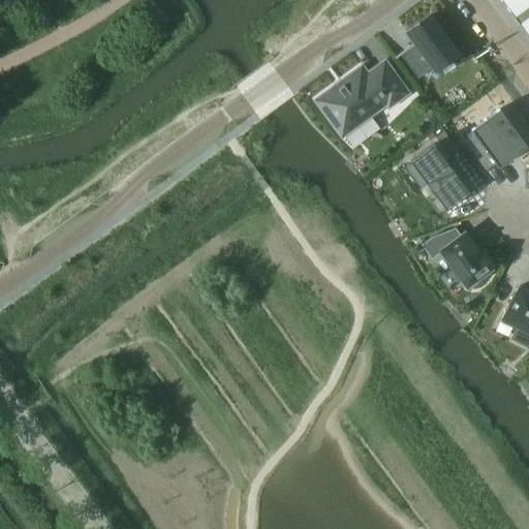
[(528,18),(524,10),(515,18),(520,26),(528,19),(528,18)]
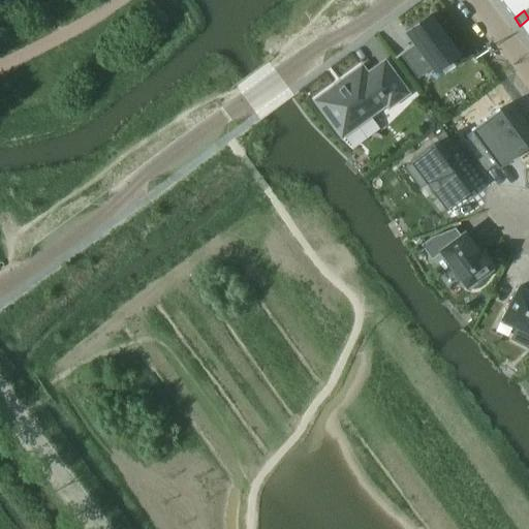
[(414,43),(399,54),(417,79),(433,68),(435,71),(458,54),(430,16),(418,24),(406,33),(414,43)]
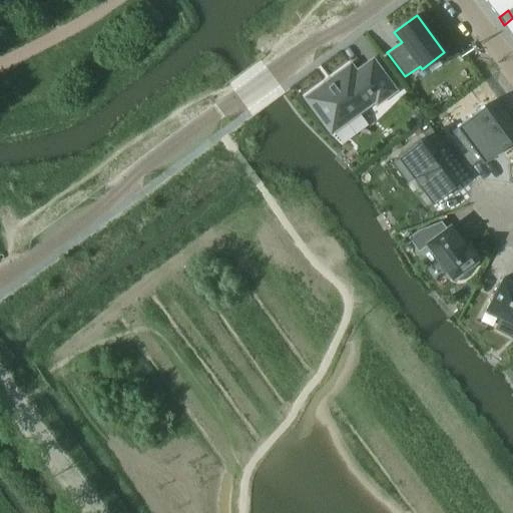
[(351,64),(305,98),(331,133),(374,101),(377,105),(396,91),(373,59),(356,71),(351,64)]
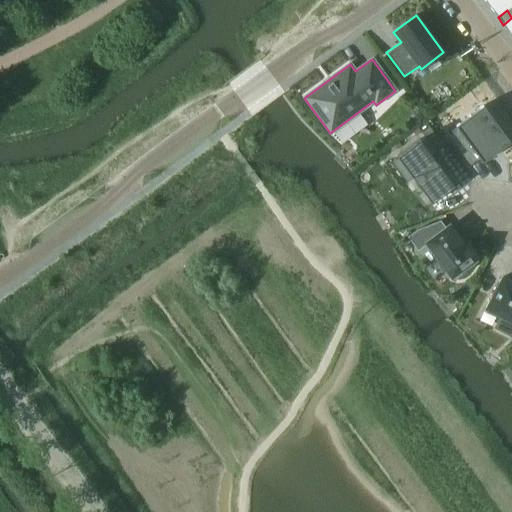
[(458,130),(448,138),(455,148),(465,140),(482,163),(510,143),(483,106),(455,126),(458,130)]
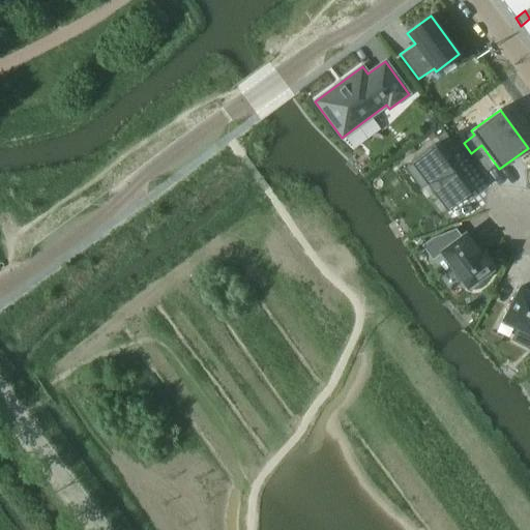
[(444,131),(436,138),(451,158),(459,152),(444,131)]
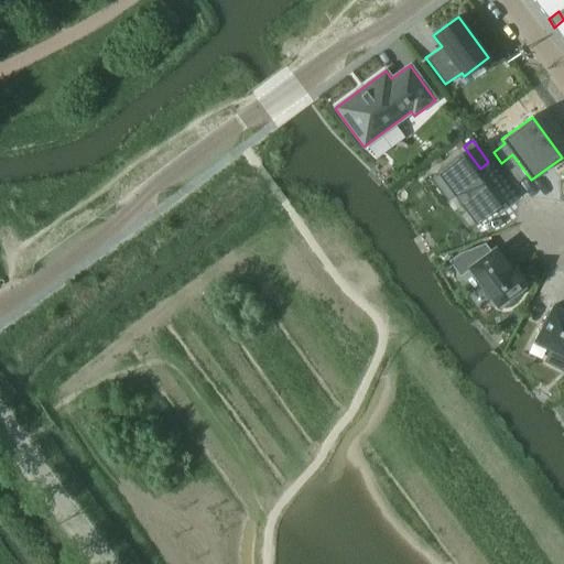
[(437,172),(430,177),(446,201),(454,195),(466,212),(476,225),(500,206),(496,199),(462,153),(437,172)]
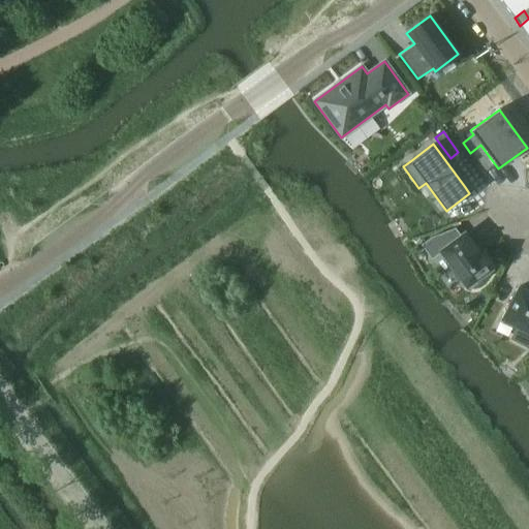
[(432,238),(421,245),(432,259),(441,252),(466,286),(470,284),(472,287),(489,275),(487,272),(490,269),(479,254),(478,254),(464,234),(461,237),(455,228),(432,238)]
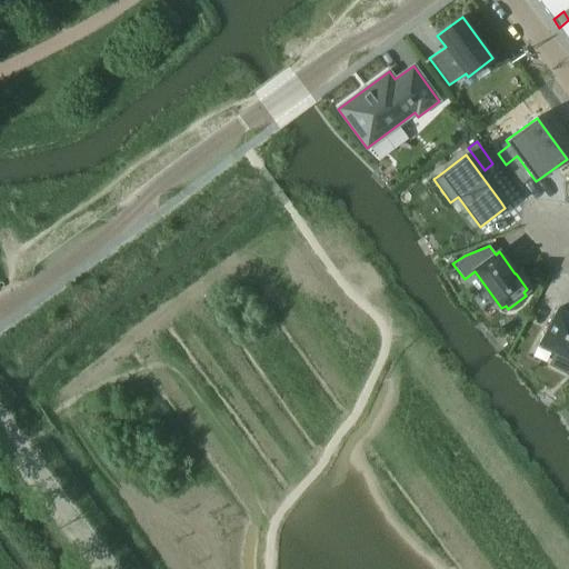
[(568,313),(558,309),(540,343),(557,351),(549,365),(567,375),(568,370),(568,313)]
